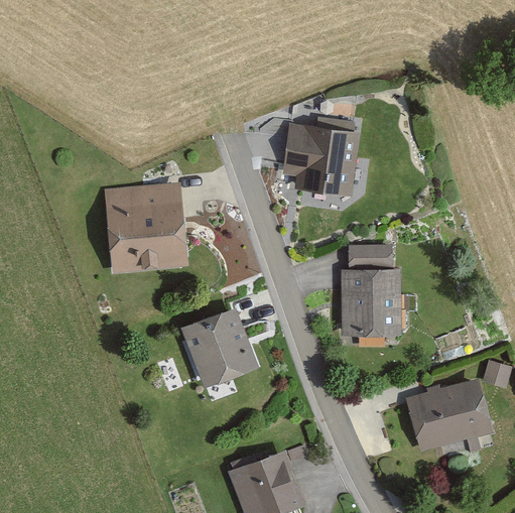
[(303,124),(289,122),(282,174),(298,176),(296,187),(350,195),(359,133),(353,132),(354,123),(304,116),(303,124)]
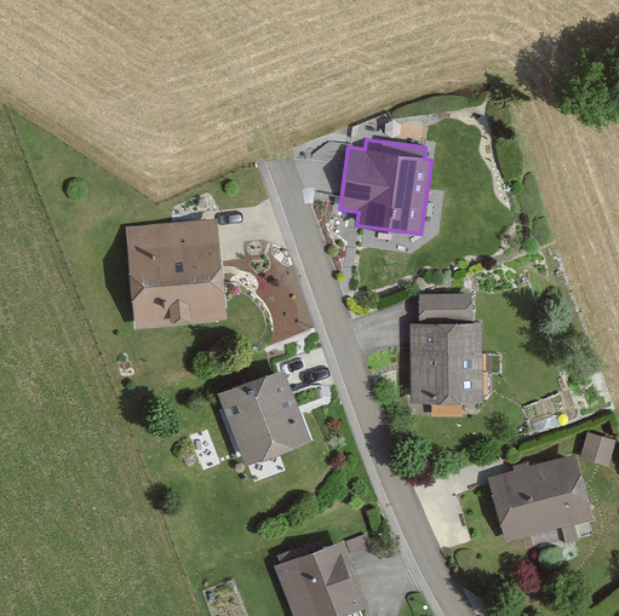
[(215,219),(125,228),(135,328),(224,318),(215,219)]
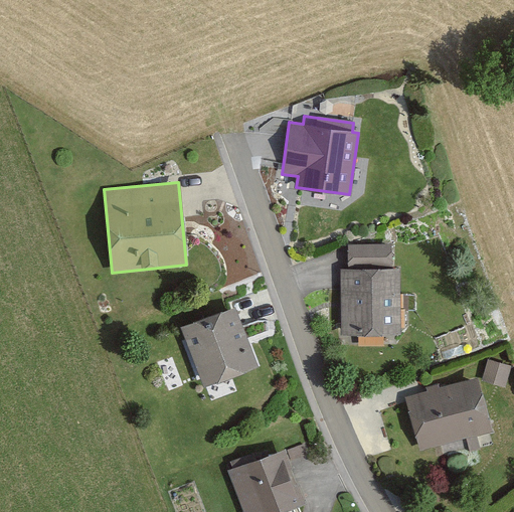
[(389,244),(347,245),(347,267),(389,267),(389,244)]
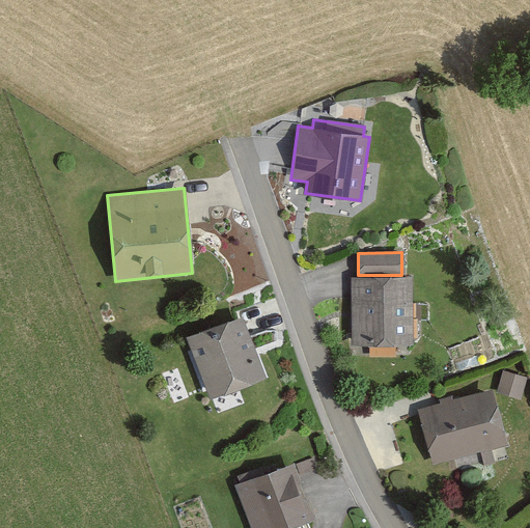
[(413,345),(413,277),(351,278),(351,345),(413,345)]
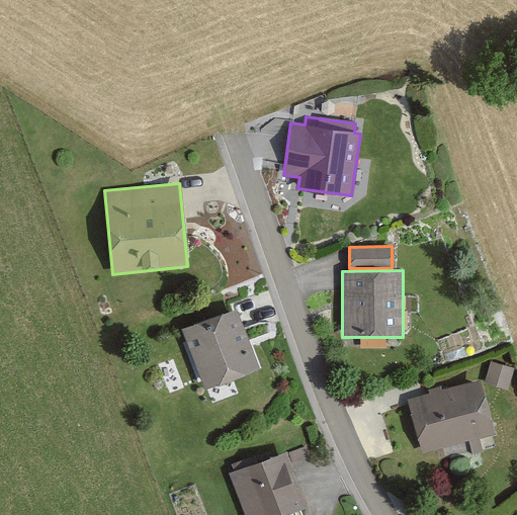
[(237,309),(181,328),(202,389),(258,369),(237,309)]
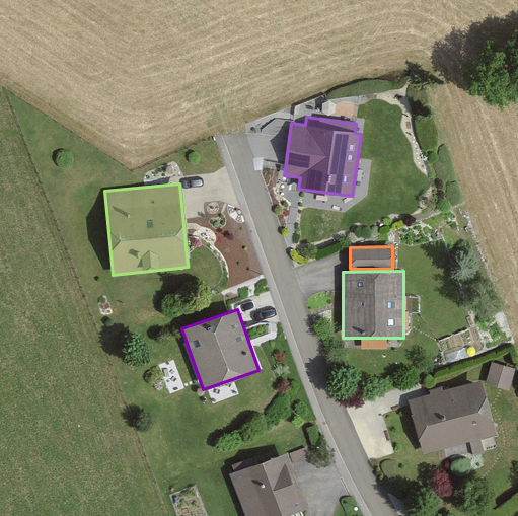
[(513,368),(492,362),(486,382),(507,388),(513,368)]
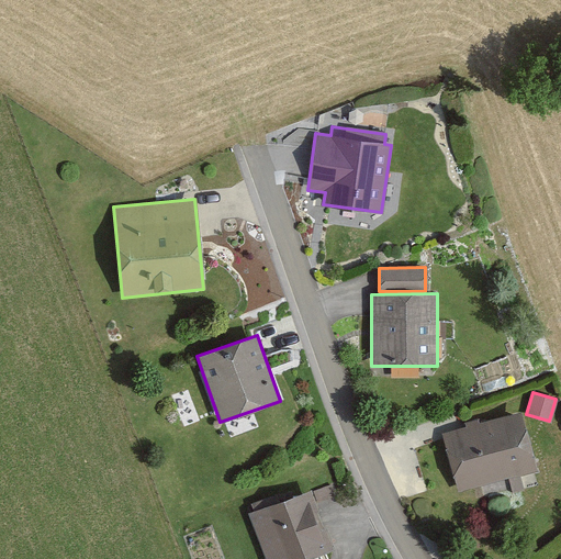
[(519,411),(442,434),(459,490),(536,467),(519,411)]
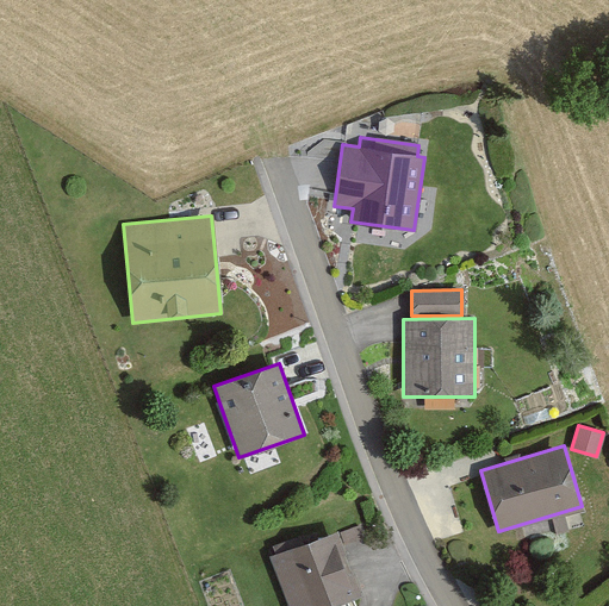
[(268,556),(289,605),(328,605),(360,593),(334,530),(268,556)]
